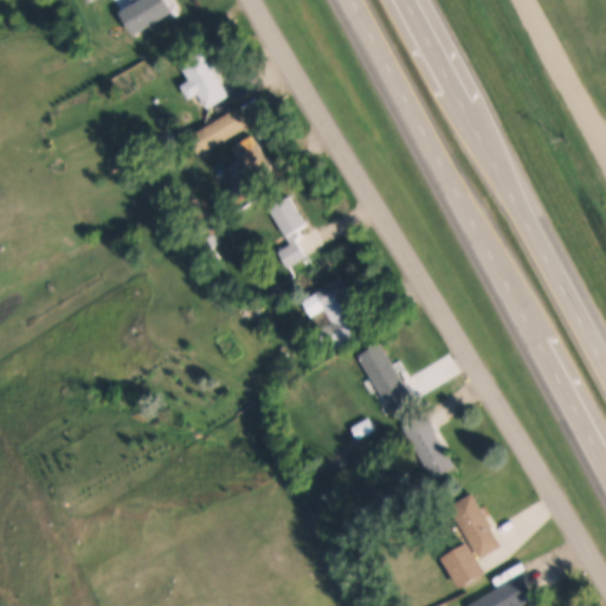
[(122,11),(135,2),(133,0),(169,0),(175,10),(168,14),(174,24),(156,34),(150,25),(136,33),(122,11)]
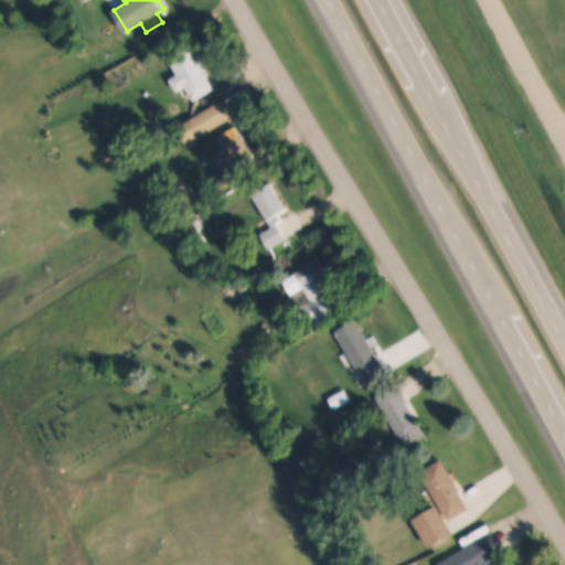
[(179,75),(170,60),(191,48),(216,88),(194,100),(185,87),(178,92),(170,80),(179,75)]
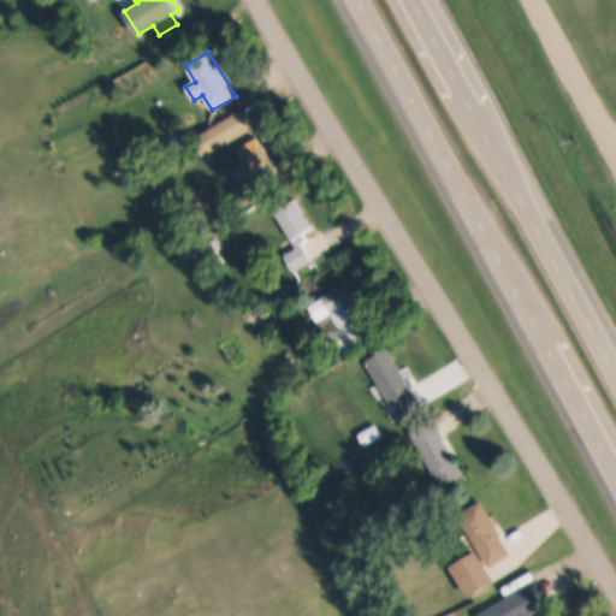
[(194,138),(243,108),(254,128),(205,158),(194,138)]
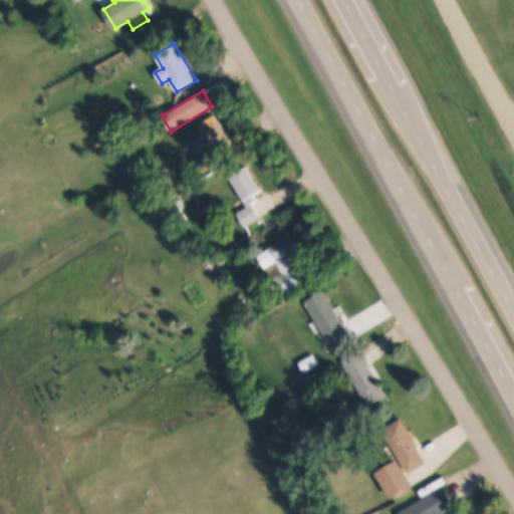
[(199,124),(216,114),(229,137),(213,147),(199,124)]
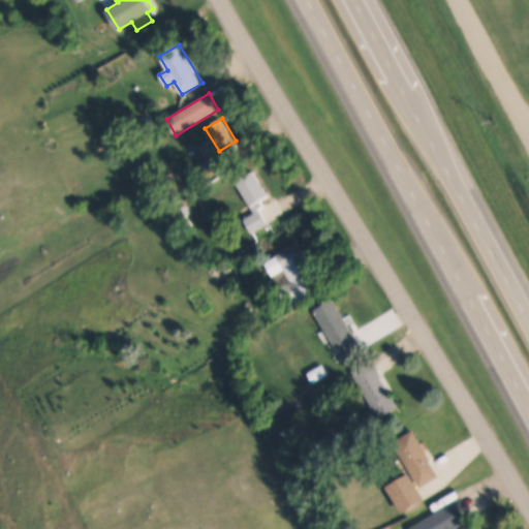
[(205,162),(217,155),(224,167),(213,175),(205,162)]
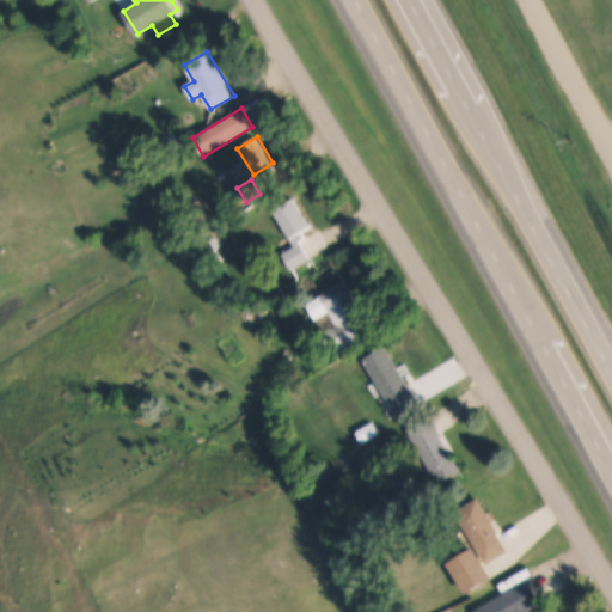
[(312,227),(304,233),(307,240),(303,244),(312,259),(292,271),(282,256),(295,248),(274,210),(294,199),(312,227)]
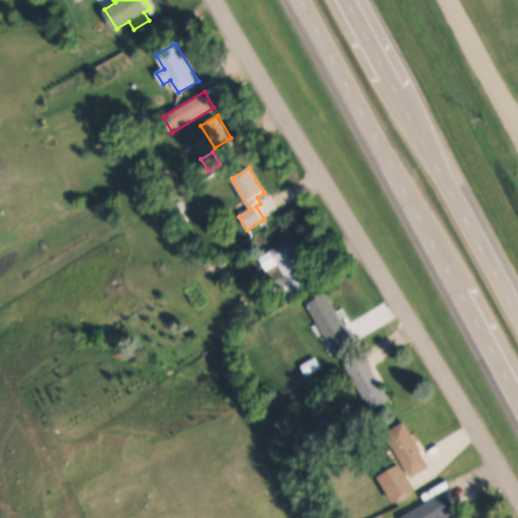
[(270,252),(292,238),(309,263),(304,266),(315,285),(282,306),(270,285),(276,282),(270,273),(280,267),(270,252)]
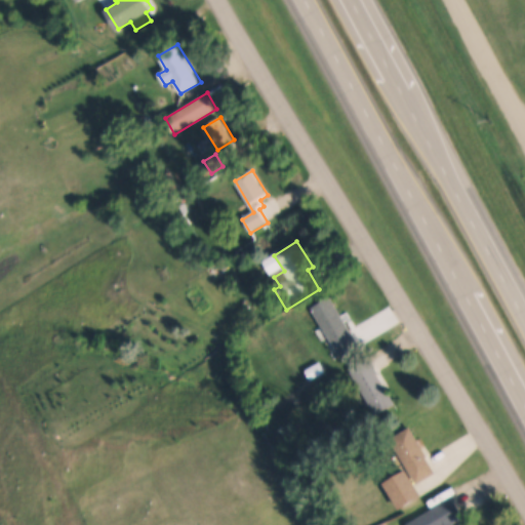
[(316,331),(324,327),(313,309),(331,298),(361,348),(344,359),(330,337),(322,341),(316,331)]
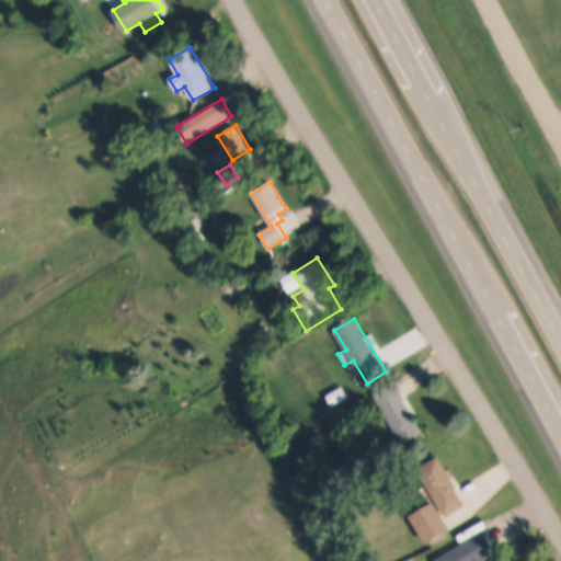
[(328,396),(343,386),(350,397),(334,407),(328,396)]
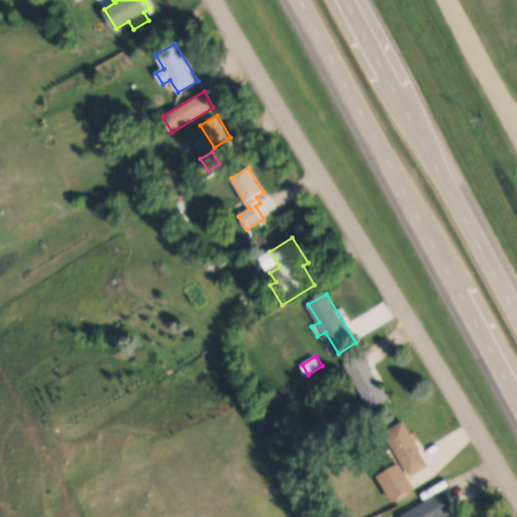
[(345,367),(365,355),(390,398),(372,409),(345,367)]
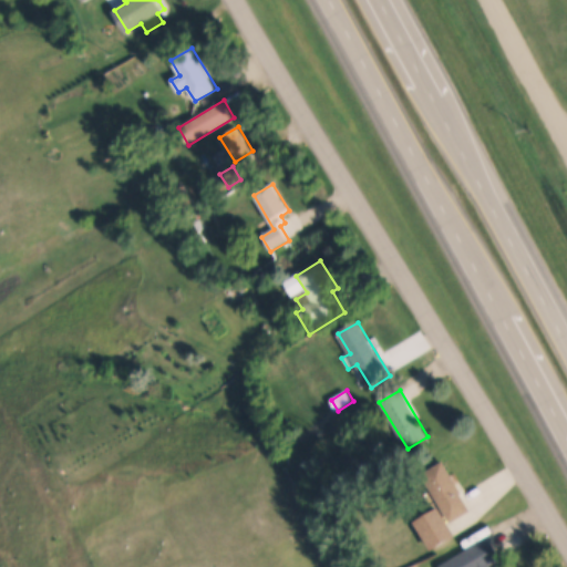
[(443,462),(461,492),(460,493),(471,511),(452,523),(422,474),(443,462)]
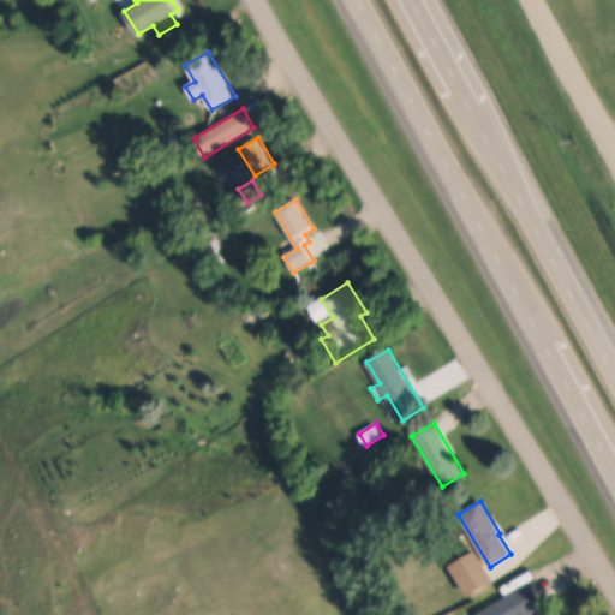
[(451,567),(476,551),(495,583),(469,598),(451,567)]
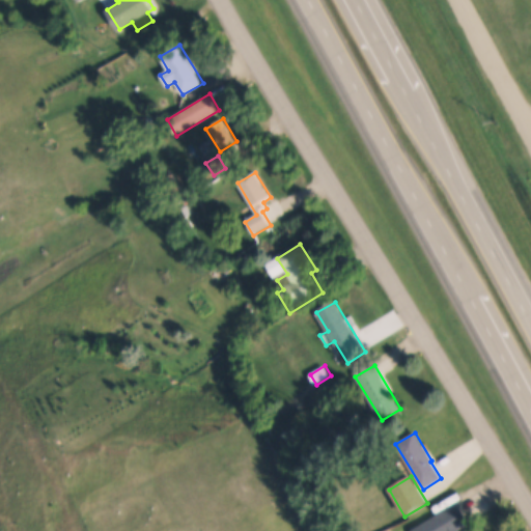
[(412,530),(456,503),(469,524),(458,530),(467,530),(472,528),(473,530),(412,530)]
